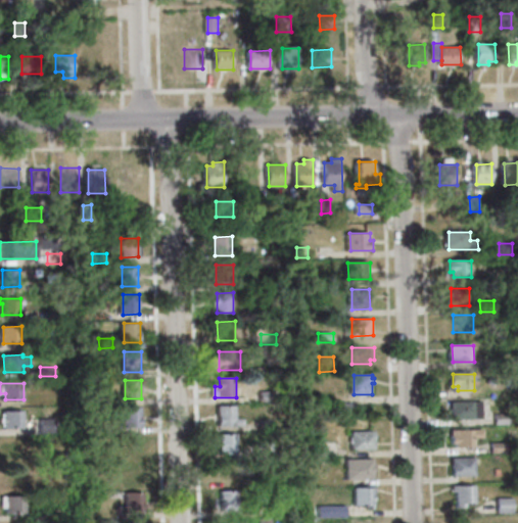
[(277,392),(277,402),(264,402),(263,392),(277,392)]
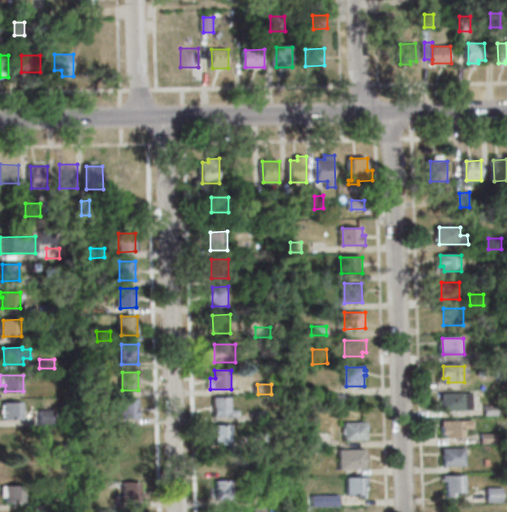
[(444,393),(474,393),(474,410),(444,410),(444,393)]
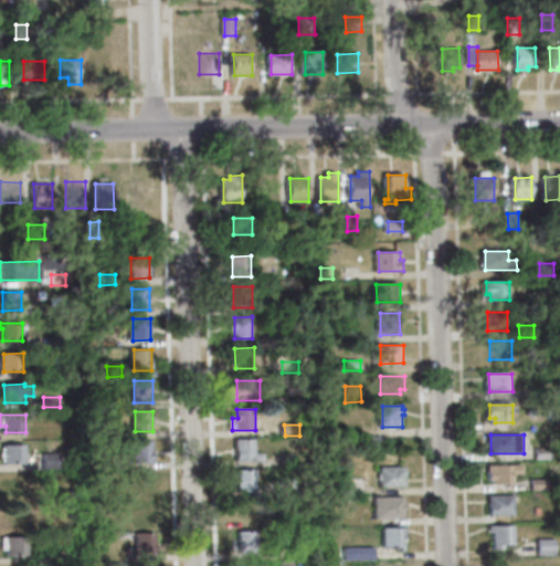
[(382,447),(366,448),(366,437),(382,437),(382,447)]
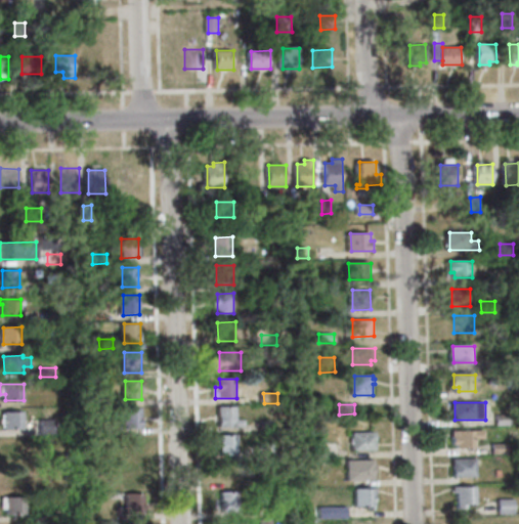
[(221,427),(221,407),(238,407),(238,420),(247,420),(247,427),(221,427)]
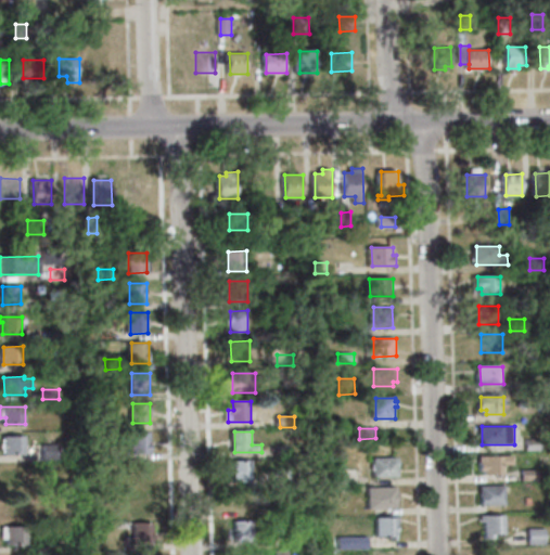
[(133,453),(133,433),(152,433),(152,452),(133,453)]
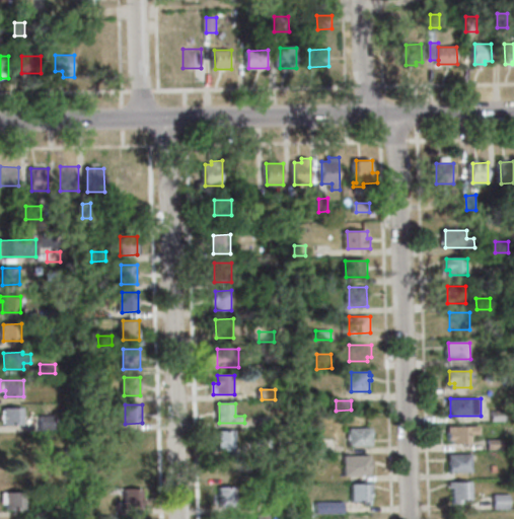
[(6,409),(24,409),(24,425),(6,425),(6,409)]
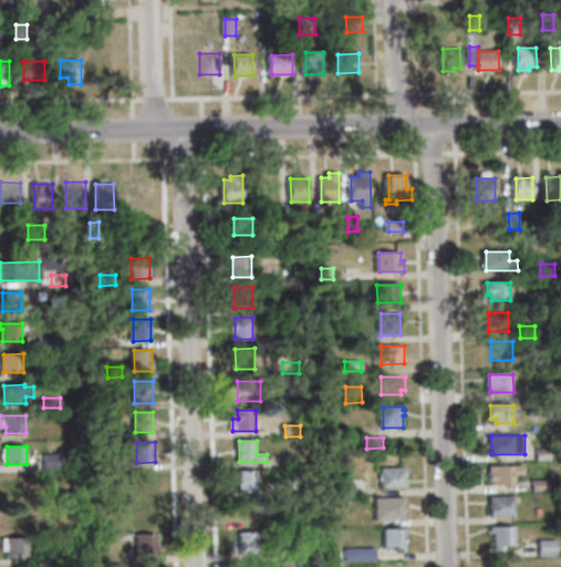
[(539,450),(554,450),(554,460),(539,460),(539,450)]
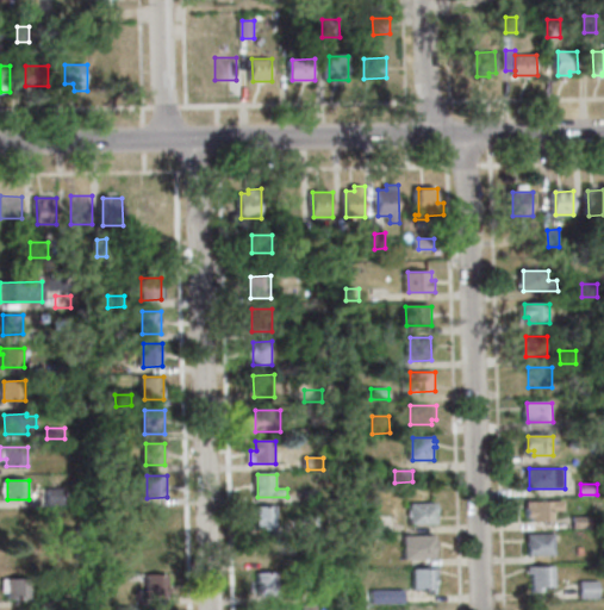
[(50,489),(69,489),(69,505),(50,505),(50,489)]
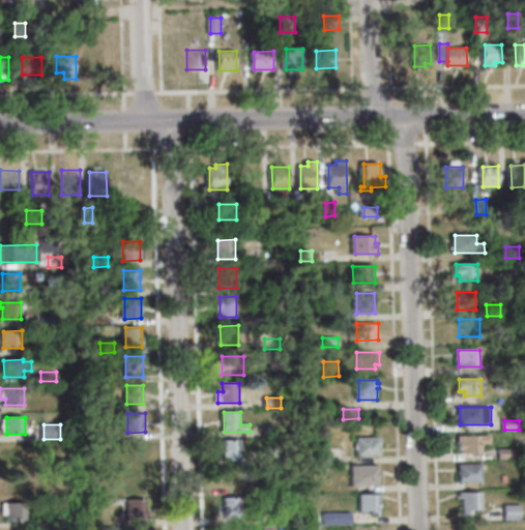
[(86,438),(86,429),(101,429),(101,438),(86,438)]
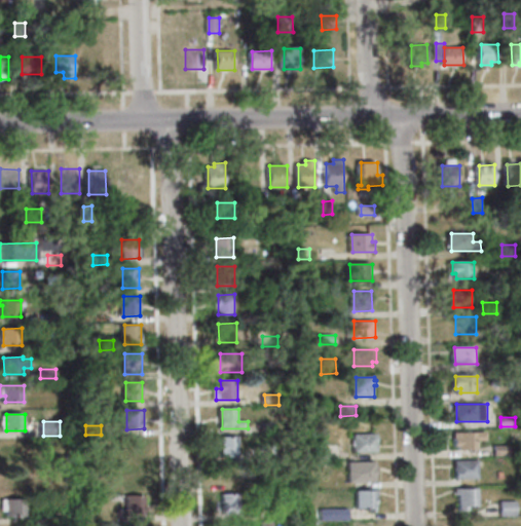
[(488,431),(488,440),(479,440),(479,450),(461,450),(461,446),(457,446),(457,431),(488,431)]
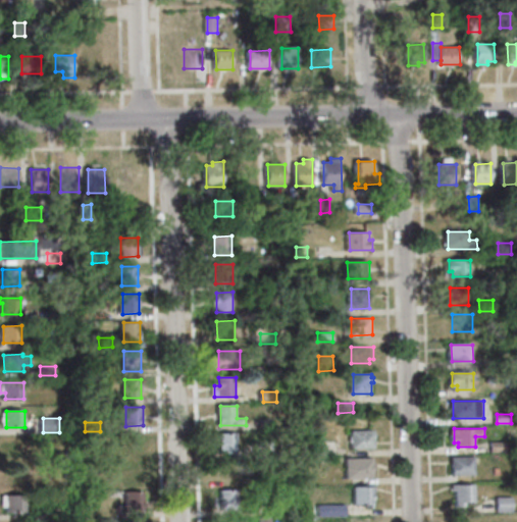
[(355,449),(354,431),(375,431),(375,449),(355,449)]
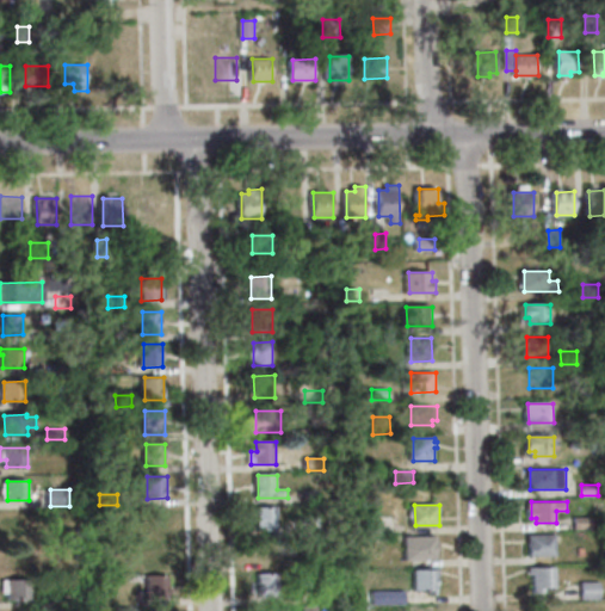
[(278,530),(259,531),(259,508),(278,507),(278,530)]
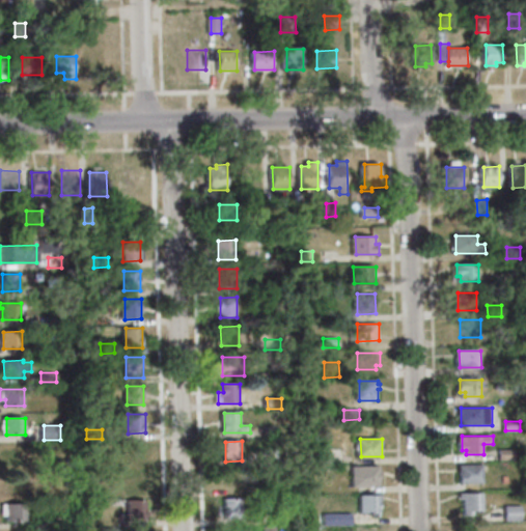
[(130,442),(130,463),(149,463),(149,442),(130,442)]
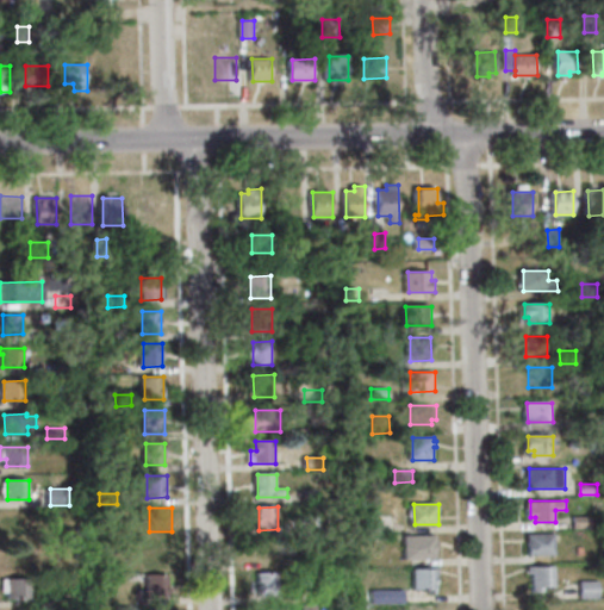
[(8,533),(31,533),(31,511),(8,511),(8,533)]
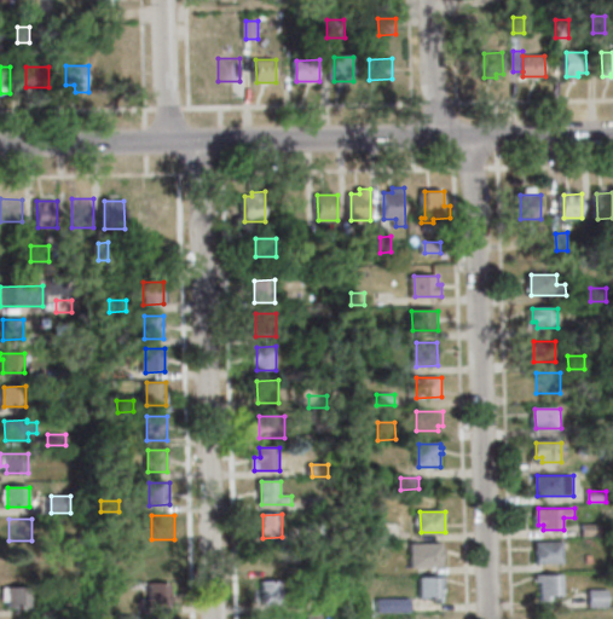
[(310,525),(329,525),(329,541),(310,541),(310,525)]
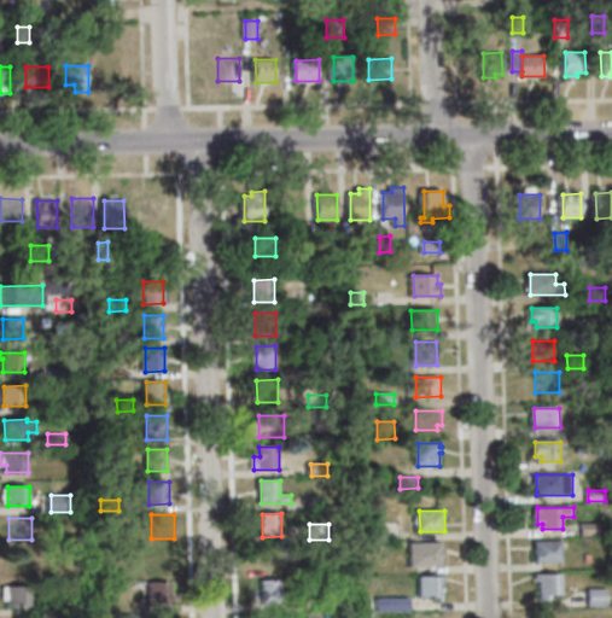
[(584,524),(601,524),(601,535),(584,535),(584,524)]
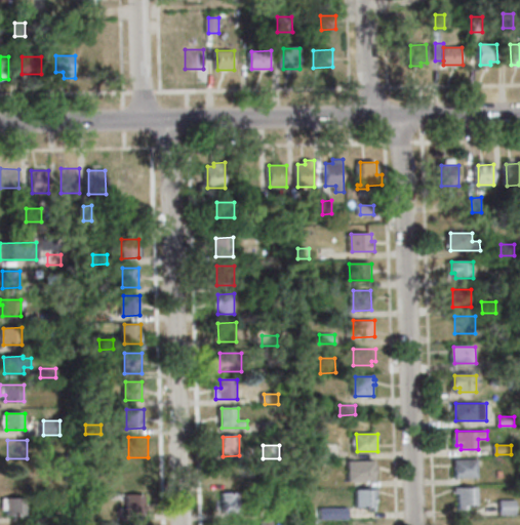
[(479,459),(479,477),(457,477),(457,460),(479,459)]
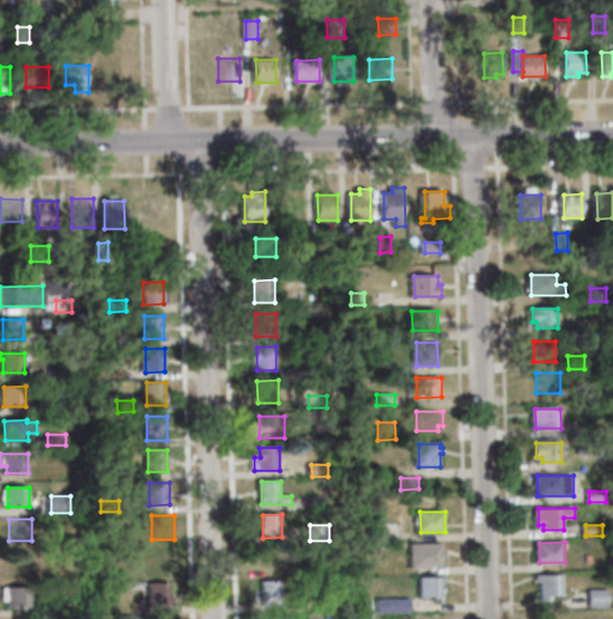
[(444,568),(414,568),(414,544),(444,544),(444,568)]
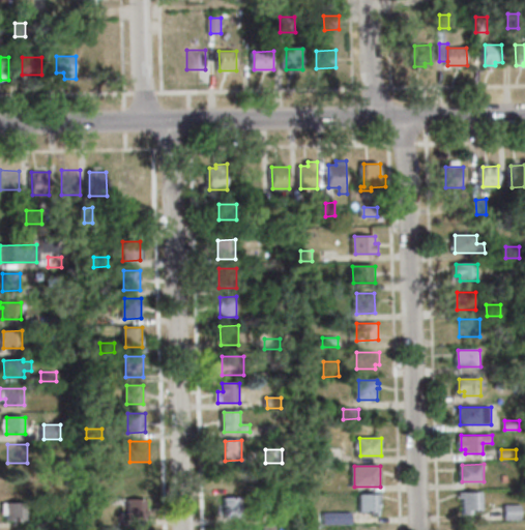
[(462,493),(484,493),(484,510),(474,510),(474,513),(465,513),(465,498),(462,498),(462,493)]
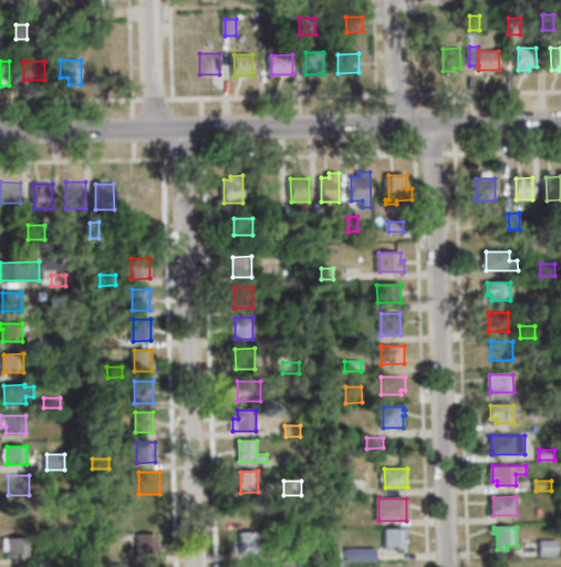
[(387,548),(386,529),(409,529),(409,535),(407,535),(407,553),(398,553),(398,548),(387,548)]
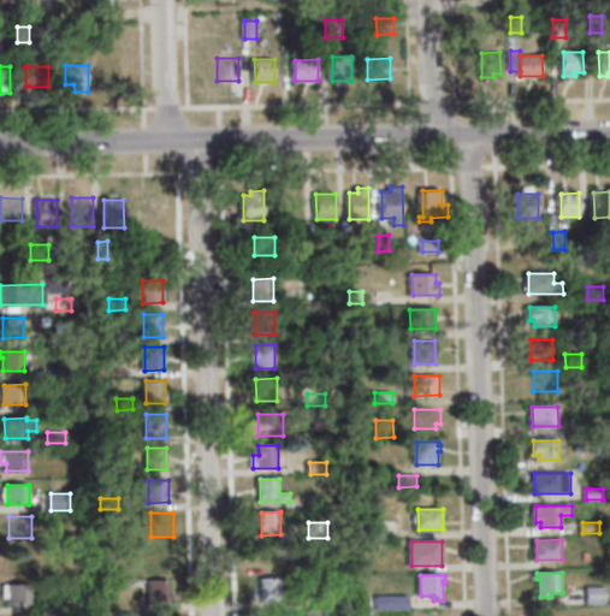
[(262,579),(283,579),(284,602),(262,602),(262,579)]
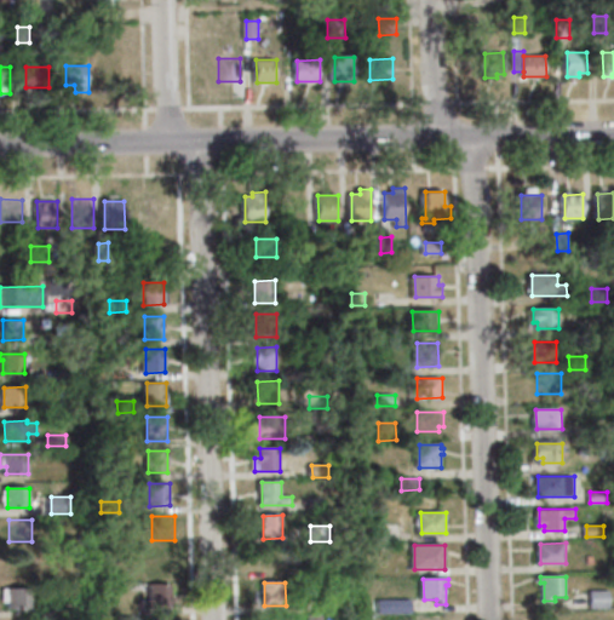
[(173,607),(153,607),(153,584),(173,584),(173,607)]
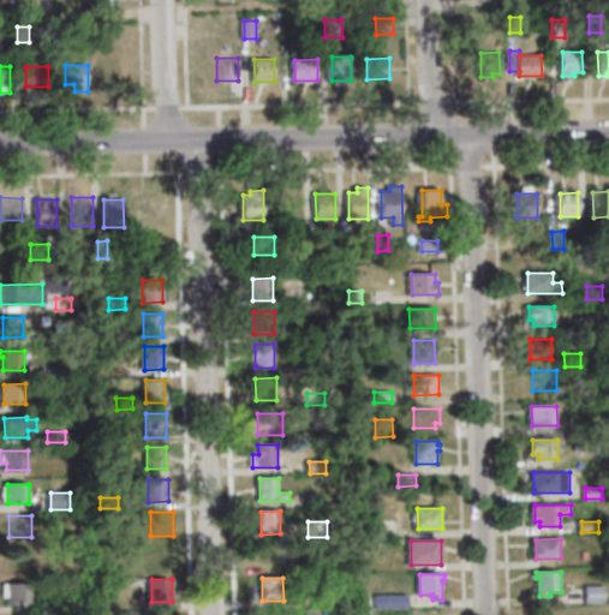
[(5,584),(33,584),(33,603),(11,604),(10,597),(5,597),(5,584)]
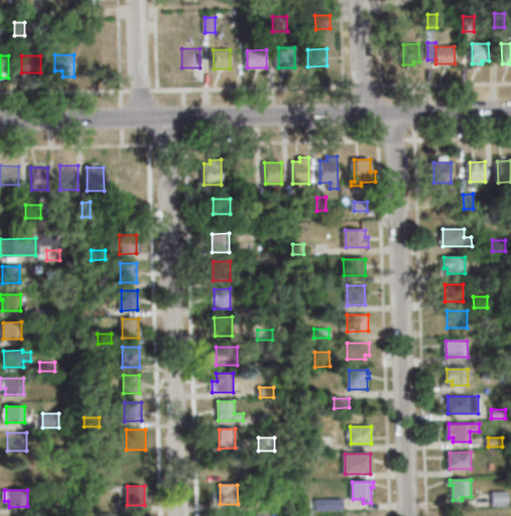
[(494,492),(509,492),(509,506),(494,506),(494,492)]
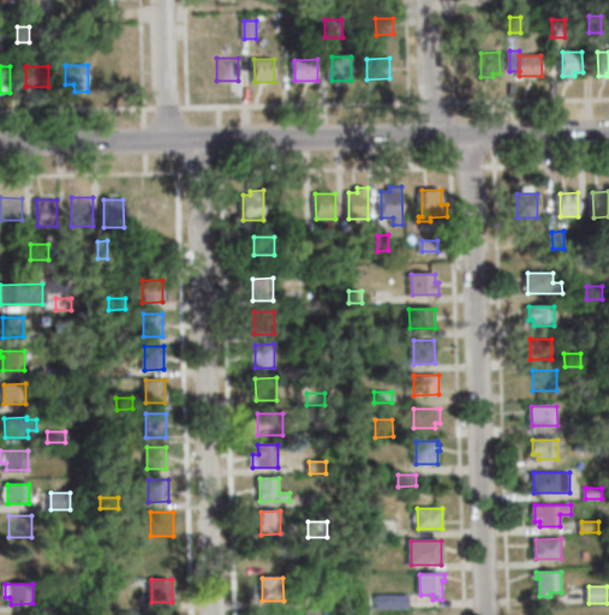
[(294,595),(312,595),(312,608),(294,608),(294,595)]
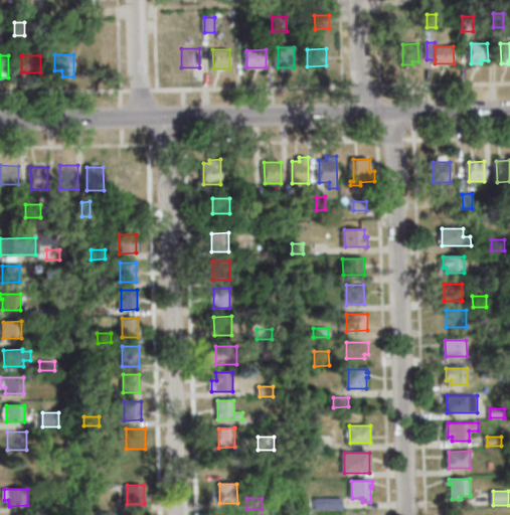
[(316,510),(316,499),(344,498),(344,509),(316,510)]
